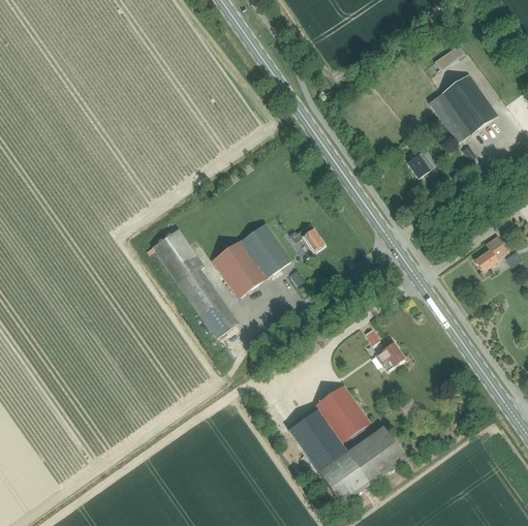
[(460,44),(435,60),(442,70),(466,54),(460,44)]
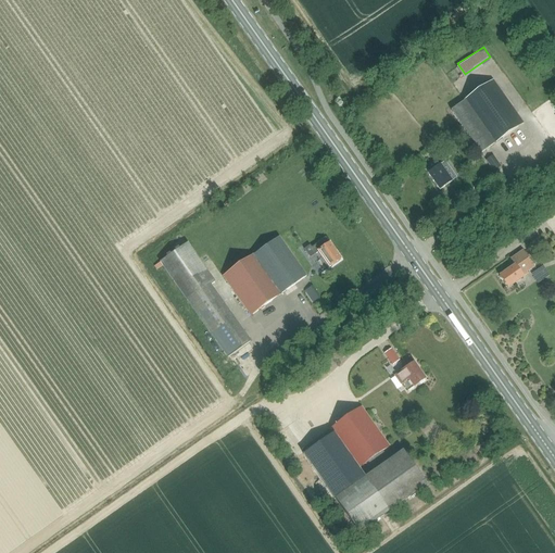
[(489,145),(493,142),(524,121),(494,77),(451,108),(481,150),(486,147),(488,149),(490,147),(489,145)]
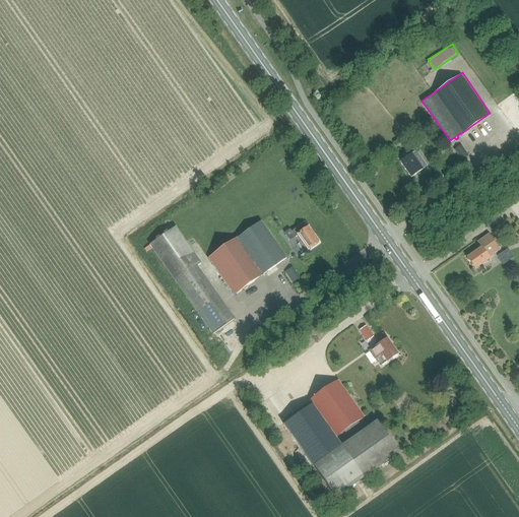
[(469,152),(461,142),(454,147),(462,157),(469,152)]
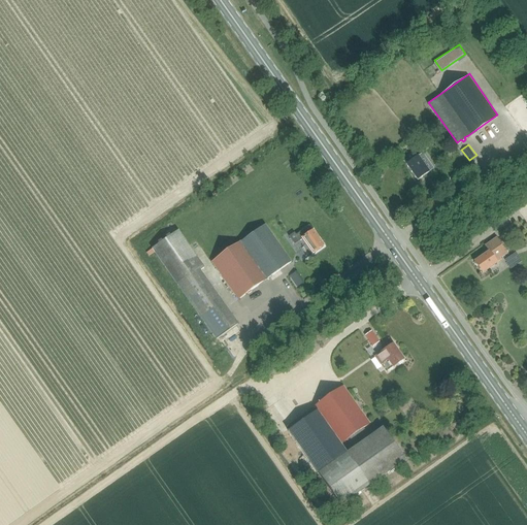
[(429,169),(418,153),(415,148),(403,156),(406,161),(418,177),(429,169)]
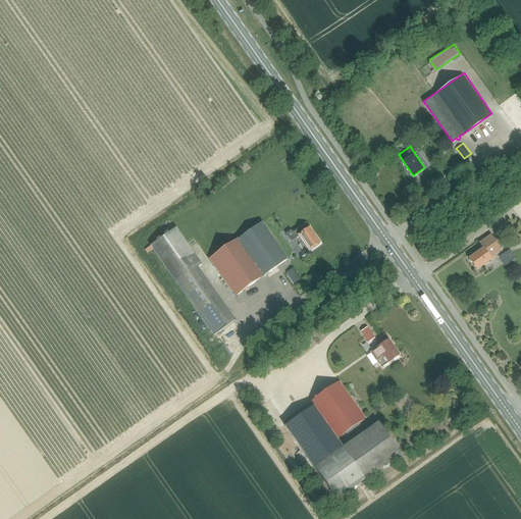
[(236,238),(209,257),(236,294),(262,274),(288,256),(261,219),(236,238)]
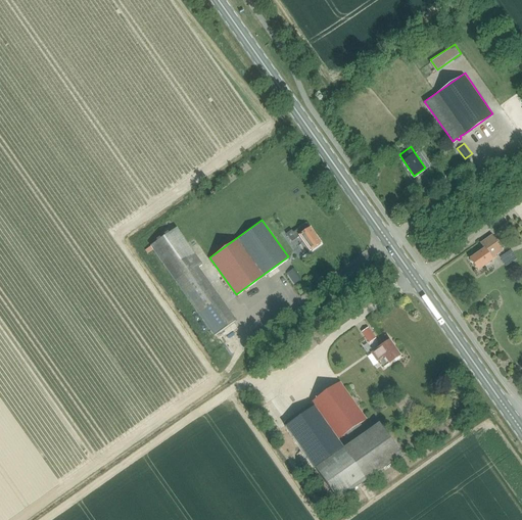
[(310,248),(321,241),(310,226),(305,221),(293,230),(291,228),(286,231),(291,239),(299,234),(310,248)]
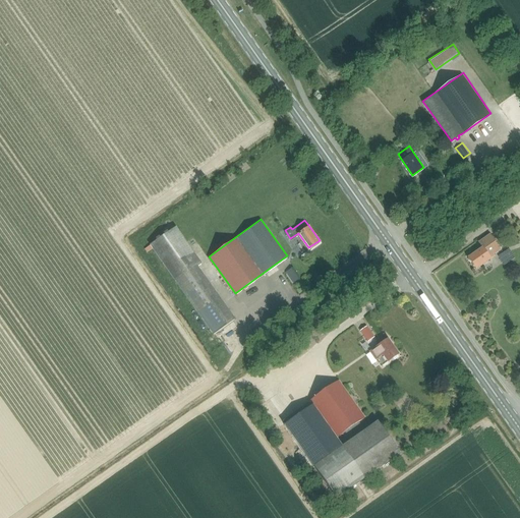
[(234,318),(197,265),(201,262),(175,225),(150,242),(213,333),(234,318)]
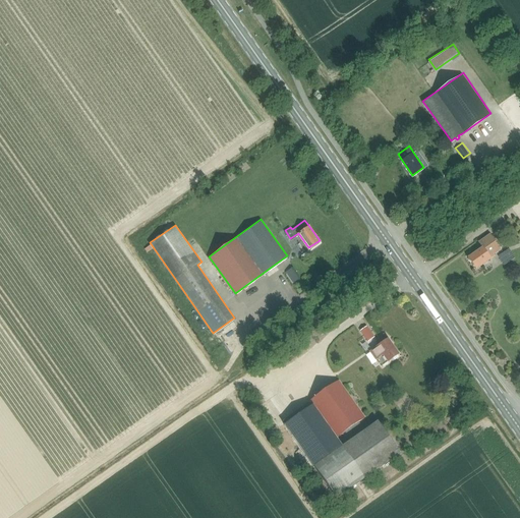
[(475,267),(490,256),(489,254),(501,247),(490,232),(478,240),(482,246),(468,255),(475,267)]
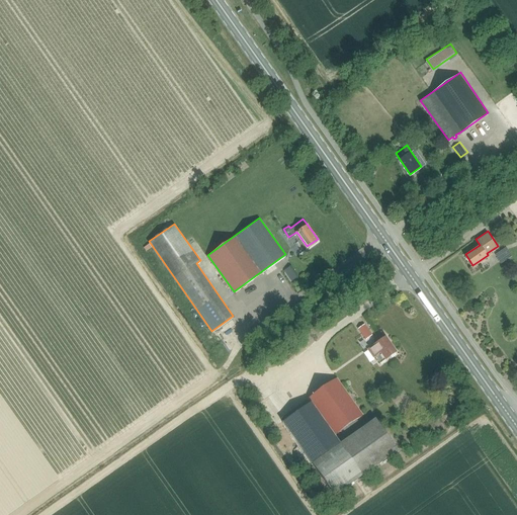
[(495,250),(500,257),(510,251),(506,244),(495,250)]
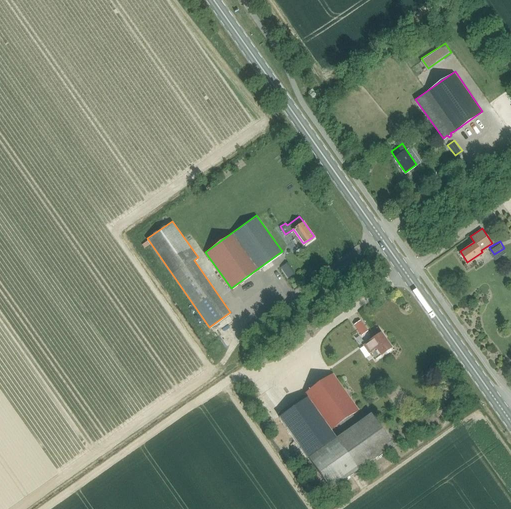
[(360,317),(354,321),(361,332),(367,328),(360,317)]
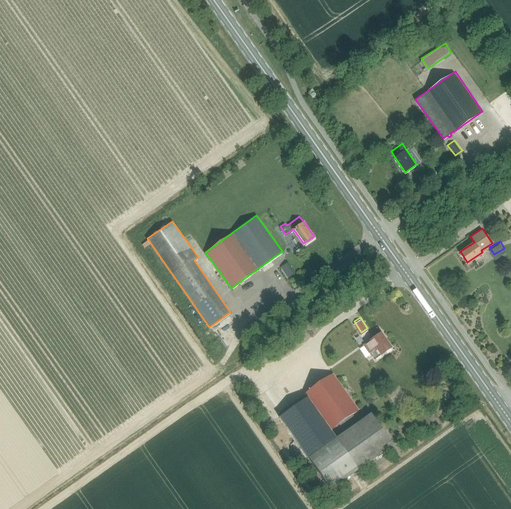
[(391,346),(381,330),(381,331),(377,325),(369,331),(373,336),(365,341),(375,356),(391,346)]
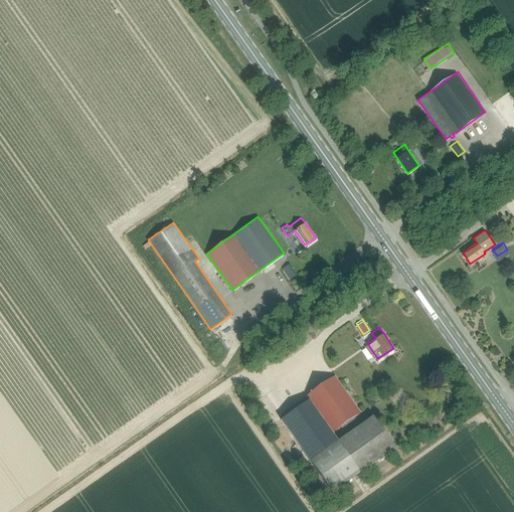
[(335,374),(307,394),(309,398),(332,431),(361,410),(335,374)]
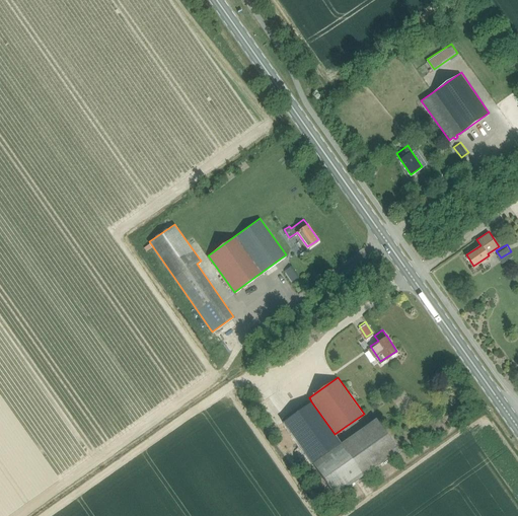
[(311,401),(284,422),(313,463),(341,443),(335,434),(311,401)]
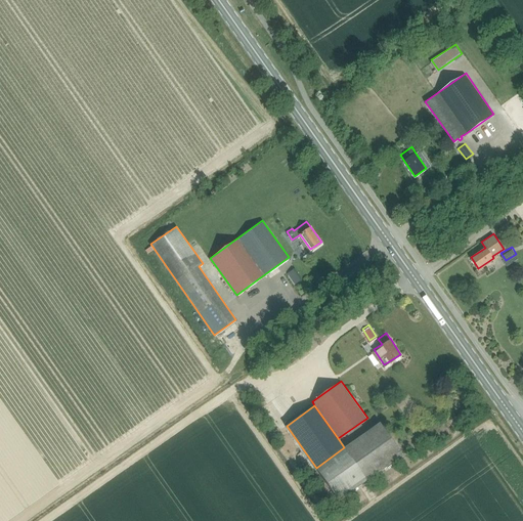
[(344,447),(316,468),(339,500),(402,454),(380,423),(344,447)]
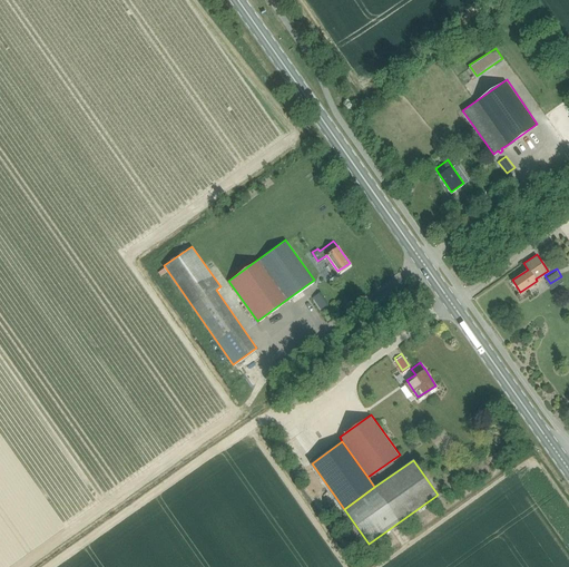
All buildings are outlined.
